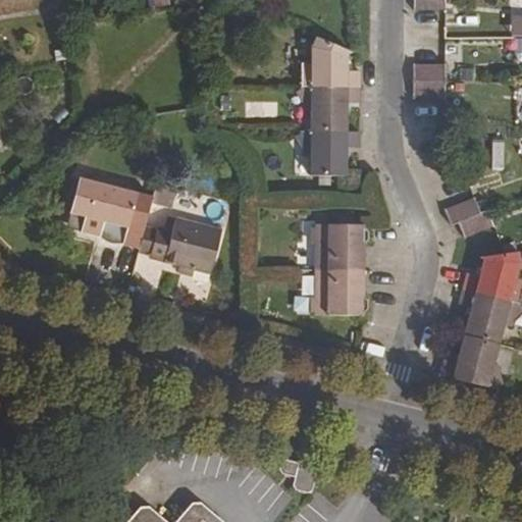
[(445,0),(413,0),(413,9),(445,9),(445,0)]
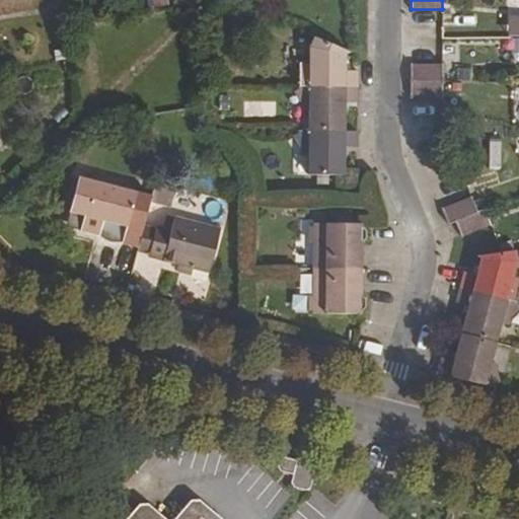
[(299,64),(298,87),(357,87),(357,71),(344,71),(345,56),(346,51),(313,38),(310,45),(308,45),(309,64),(299,64)]
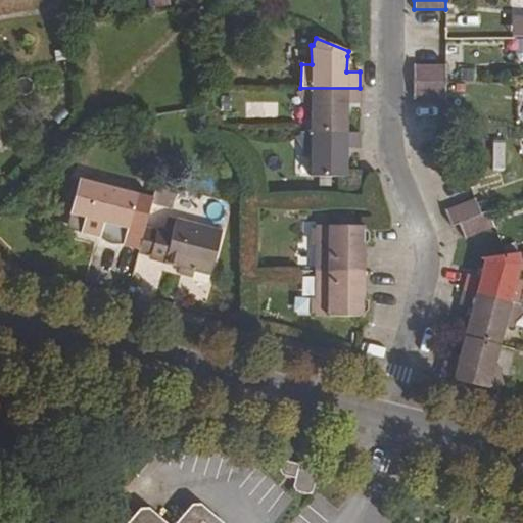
[(445,66),(413,66),(413,82),(445,82),(445,66)]
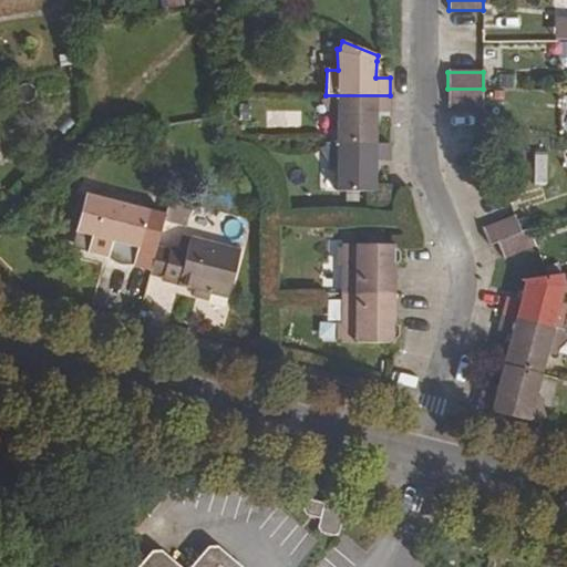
[(447,106),(483,106),(483,89),(447,89),(447,106)]
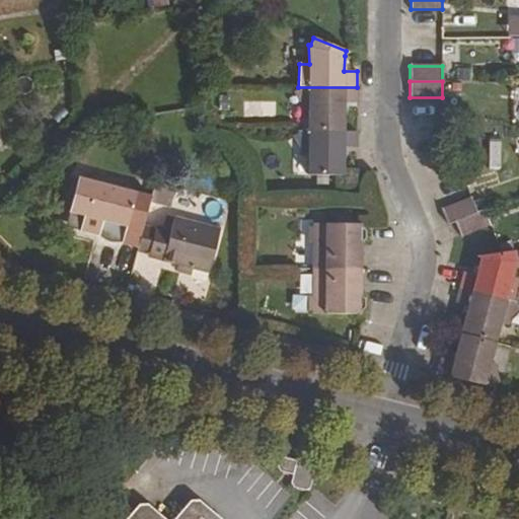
[(357,103),(357,87),(298,87),(298,90),(293,92),(300,103),(301,109),(308,109),(308,131),(344,131),(344,103),(357,103)]
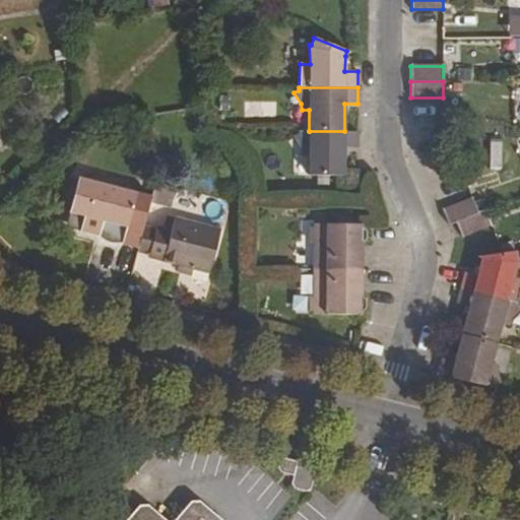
[(356,148),(356,132),(309,131),(299,131),(298,134),(294,136),(301,148),(301,154),(309,154),(309,176),(344,176),(344,147),(356,148)]
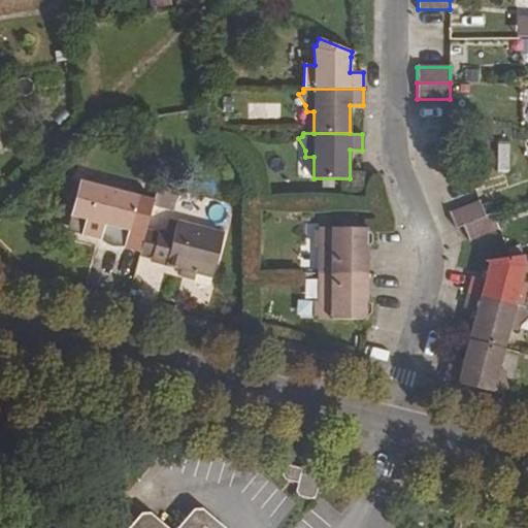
[(145,230),(152,206),(154,199),(150,199),(138,196),(79,180),(70,216),(86,219),(81,234),(100,238),(103,224),(129,230),(125,245),(140,250),(145,230)]
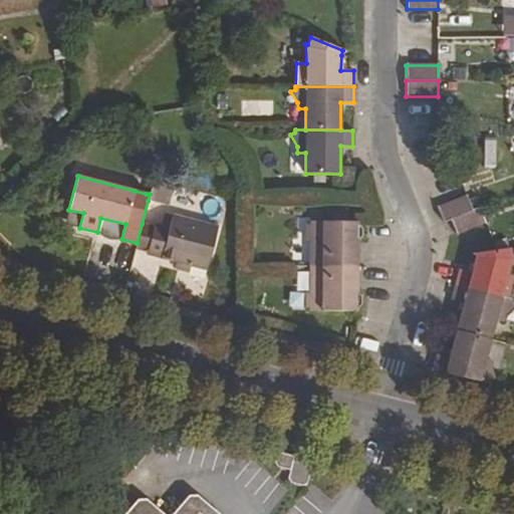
[(165,206),(171,185),(153,181),(150,194),(148,201),(165,206)]
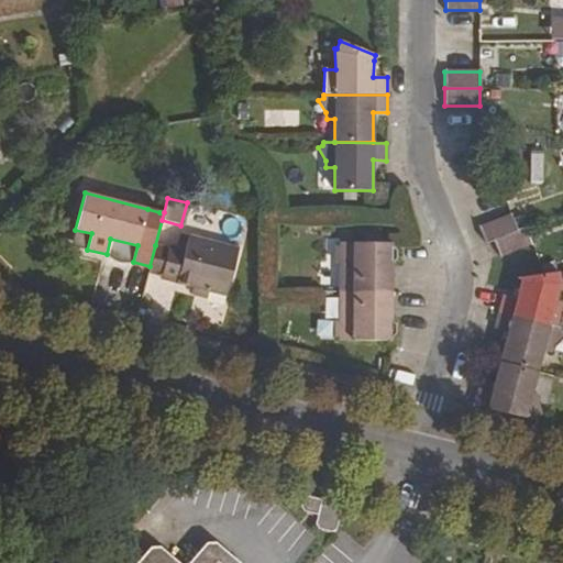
[(517,231),(510,214),(479,228),(485,243),(494,240),(517,231)]
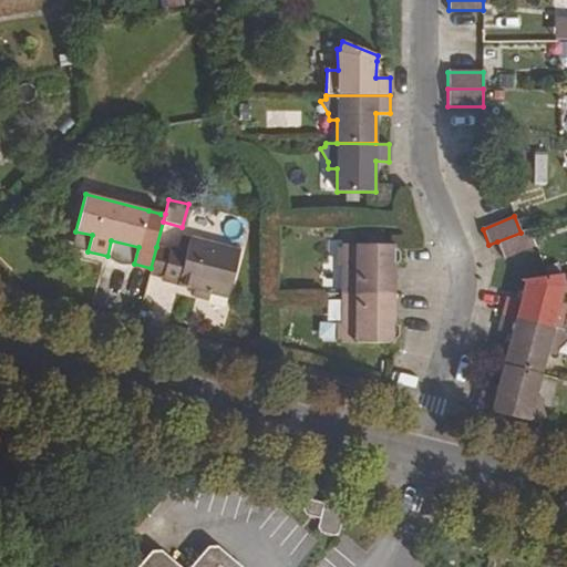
[(535,245),(528,229),(521,233),(497,241),(503,258),(535,245)]
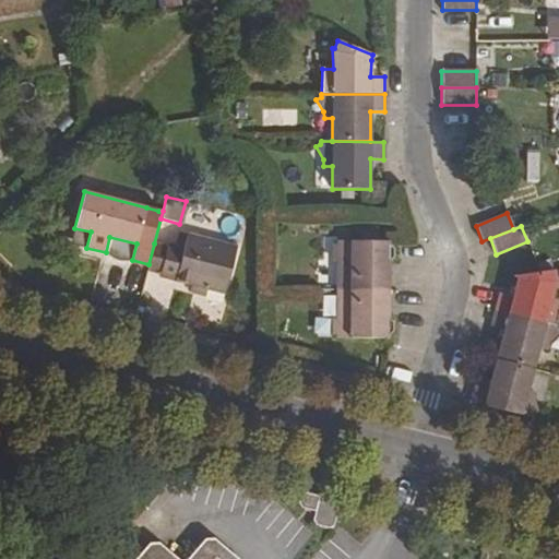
[(183,248),(167,245),(167,248),(161,273),(159,276),(224,294),(236,248),(187,235),(183,248)]
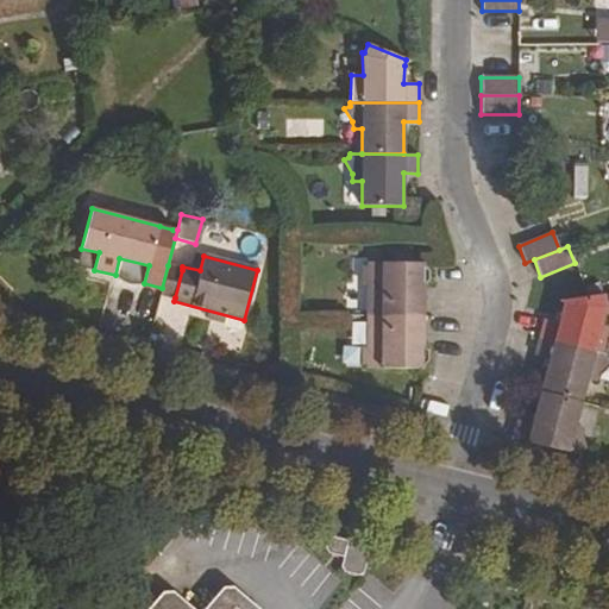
[(144,283),(149,265),(119,258),(115,275),(144,283)]
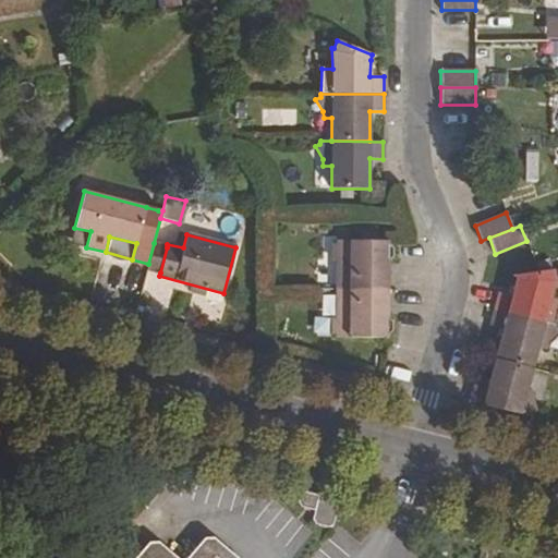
[(388,244),(388,241),(336,240),(337,244),(331,244),(331,261),(337,261),(336,289),(387,290),(388,261),(391,257),(391,249),(388,244)]
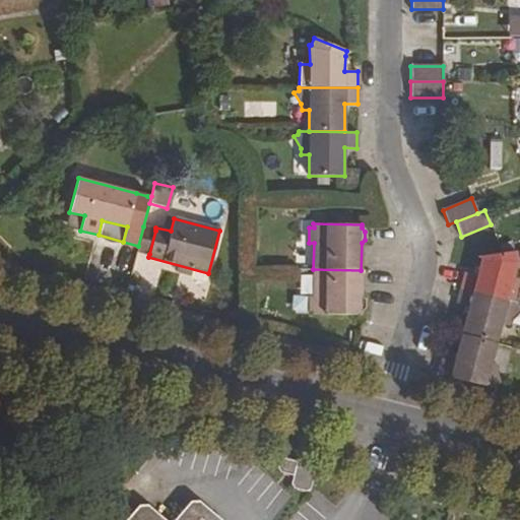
[(149,254),(155,231),(143,226),(138,246),(136,251),(149,254)]
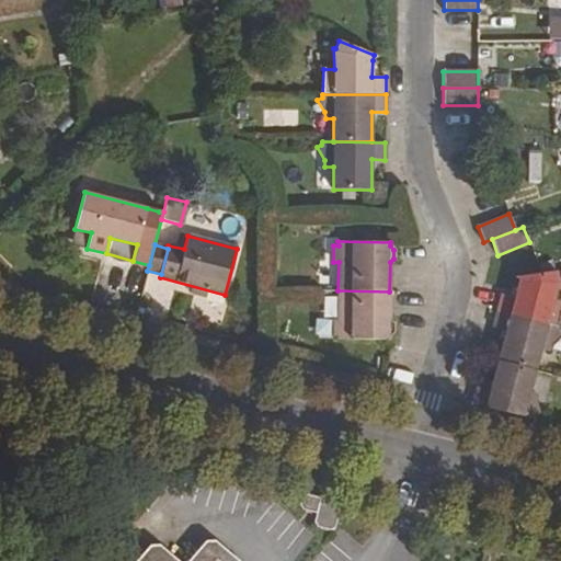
[(502,294),(497,310),(558,327),(560,316),(560,301),(554,300),(560,279),(558,279),(557,272),(518,276),(519,282),(515,297),(502,294)]
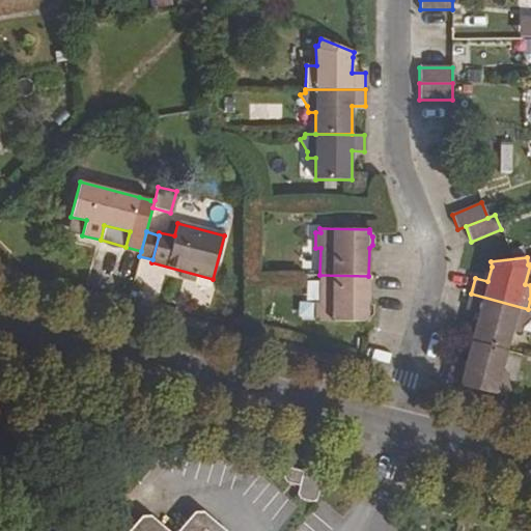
[(319,317),(319,322),(368,322),(368,318),(372,314),(372,307),(368,303),(368,276),(319,275),(319,302),(315,302),(315,317),(319,317)]
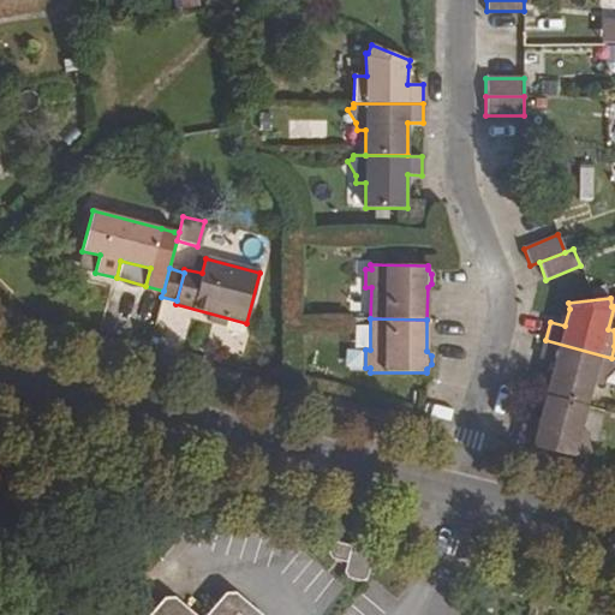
[(614,364),(611,362),(611,358),(545,340),(541,359),(555,363),(547,395),(587,406),(593,381),(602,383),(604,377),(614,366),(614,364)]
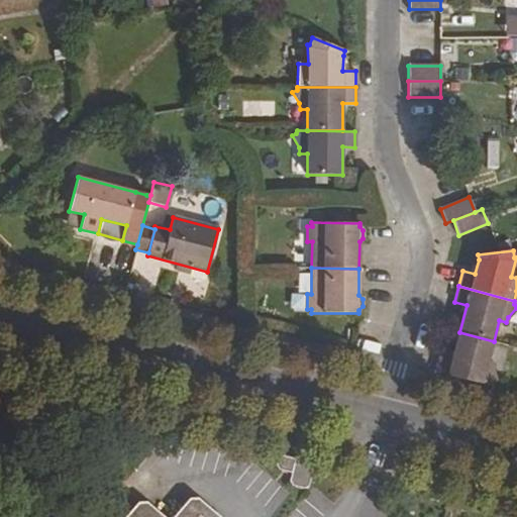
[(440,356),(436,372),(492,387),(493,384),(498,383),(494,370),(496,364),(489,363),(494,341),(459,332),(452,359),(440,356)]
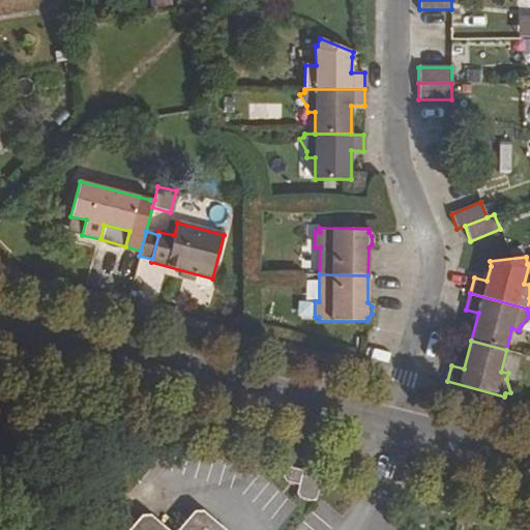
[(321,475),(291,467),(287,469),(284,476),(287,481),(300,486),(298,492),(302,499),(314,501),(319,499),(324,479),(321,475)]
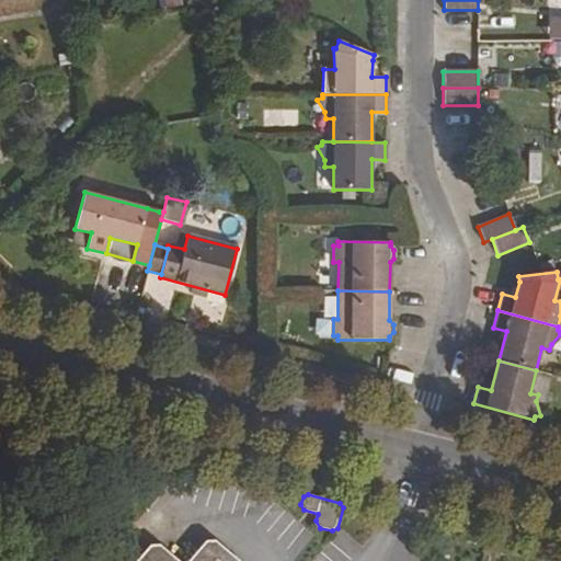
[(187,560),(176,560),(160,547),(148,548),(135,560),(239,560),(219,542),(203,545),(187,560)]
